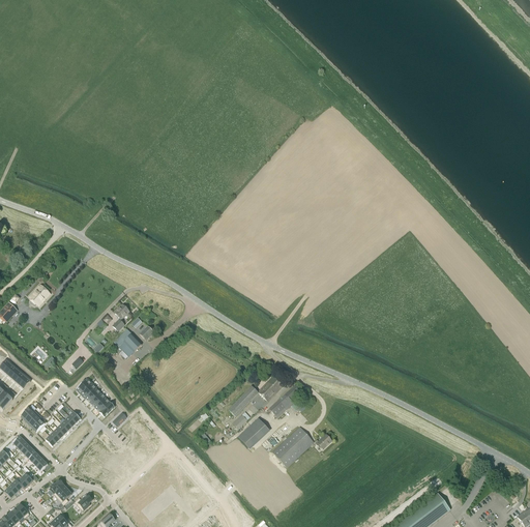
[(38,304),(50,292),(40,283),(29,295),(38,304)]
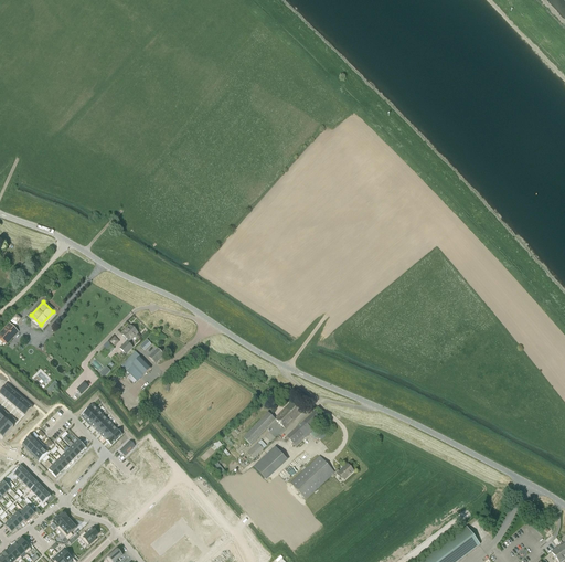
[(17,319),(24,316),(22,310),(14,314),(17,319)]
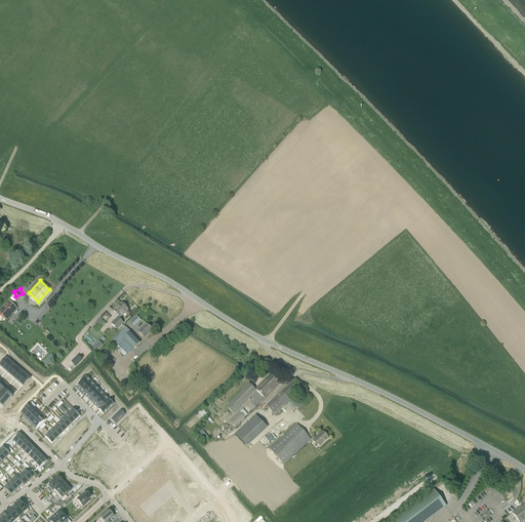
[(8,298),(0,308),(0,312),(6,318),(16,307),(8,298)]
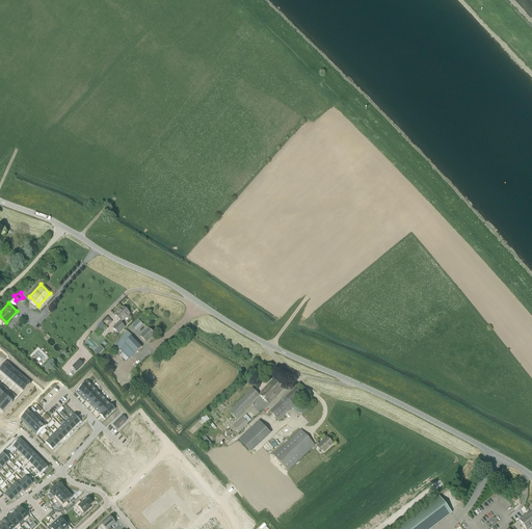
[(115,312),(122,319),(130,311),(124,305),(115,312)]
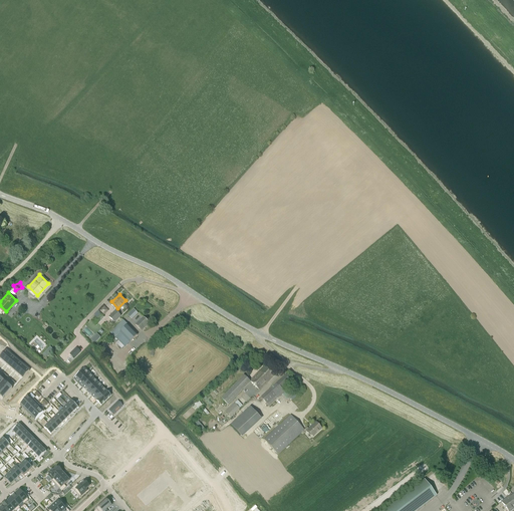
[(99,307),(105,312),(109,307),(103,302),(99,307)]
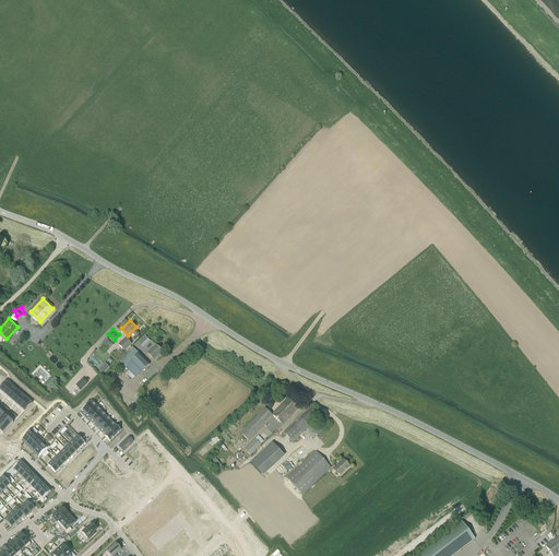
[(145,334),(139,341),(143,345),(150,339),(145,334)]
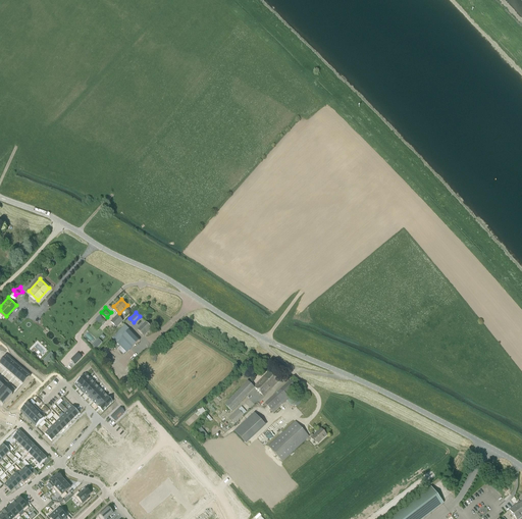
[(116,325),(122,318),(117,313),(110,319),(116,325)]
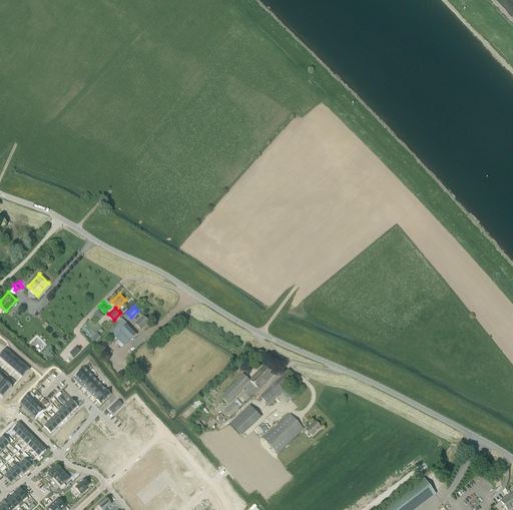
[(96,323),(104,314),(100,311),(95,316),(92,319),(96,323)]
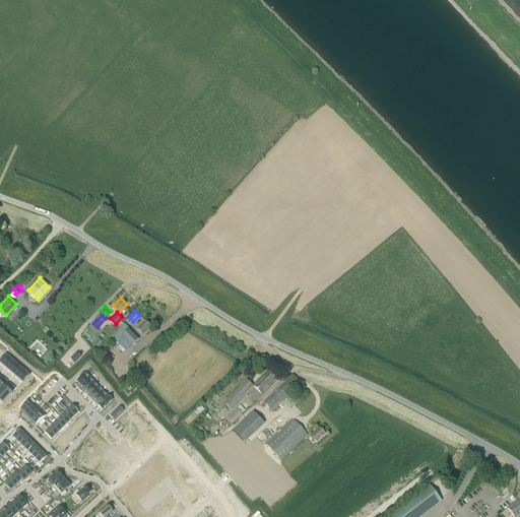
[(143,332),(150,325),(144,318),(137,326),(143,332)]
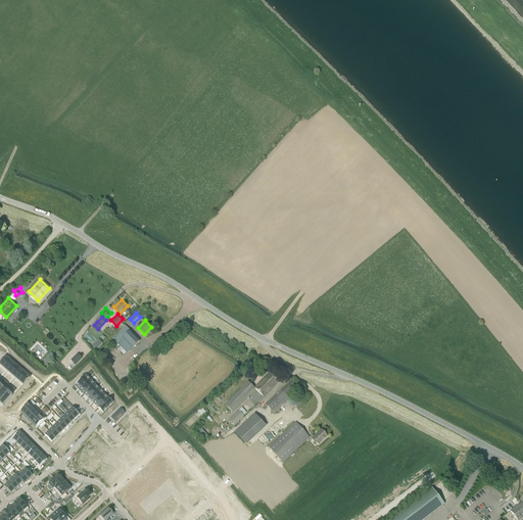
[(130,328),(116,340),(127,350),(140,338),(130,328)]
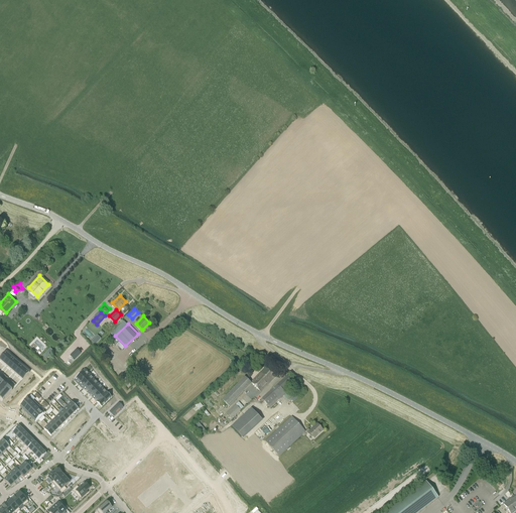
[(98,333),(92,339),(96,343),(101,336),(98,333)]
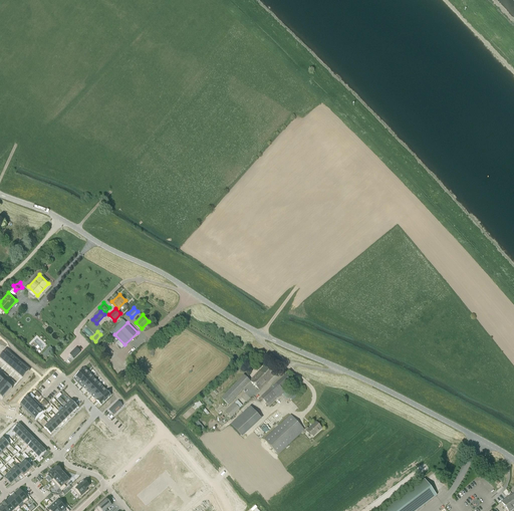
[(43,351),(46,354),(53,347),(50,344),(43,351)]
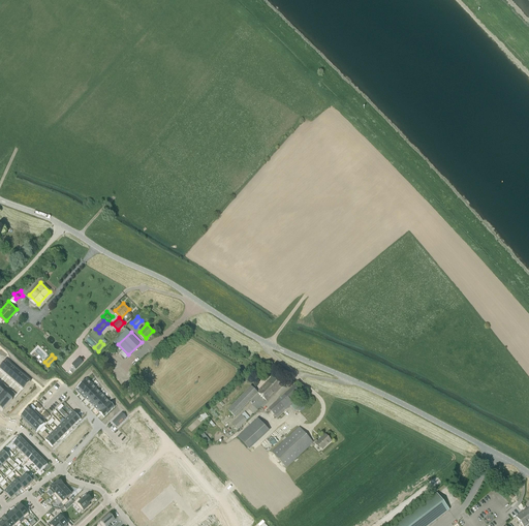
[(79,354),(71,362),(76,366),(83,360),(79,354)]
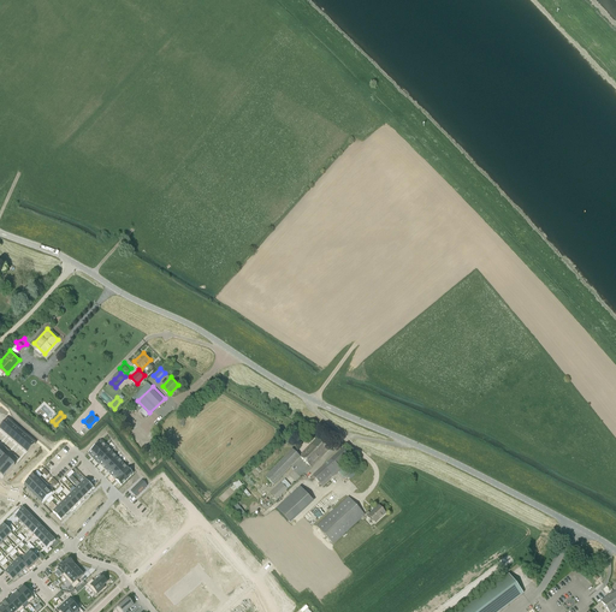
[(6,417),(0,423),(0,426),(4,429),(12,421),(6,417)]
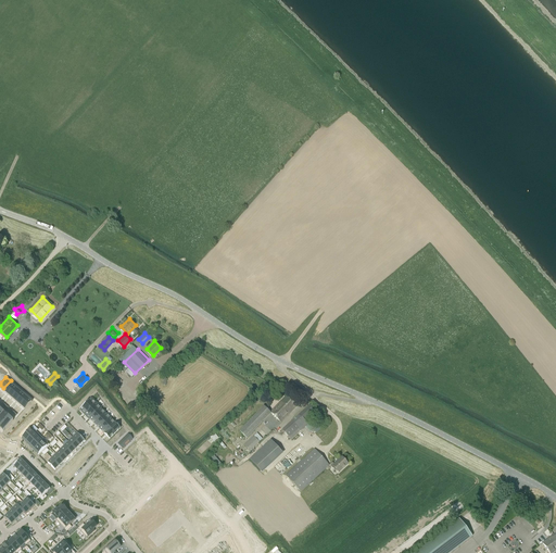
[(11,380),(3,388),(8,392),(14,384),(11,380)]
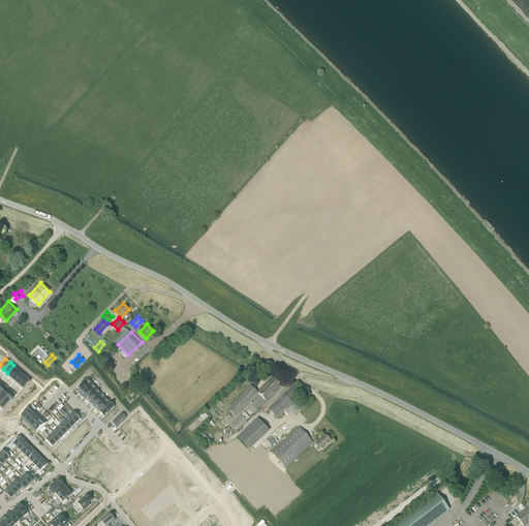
[(13,365),(7,373),(11,376),(18,369),(13,365)]
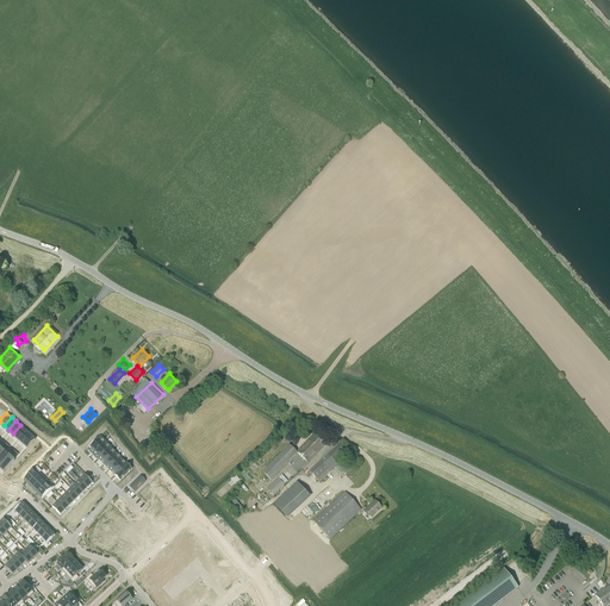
[(20,425),(13,433),(18,437),(25,429),(20,425)]
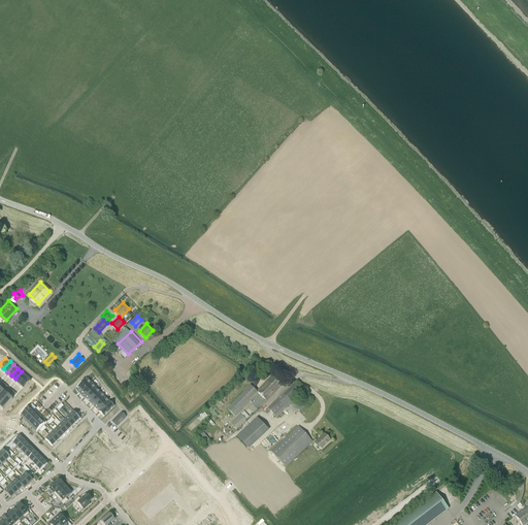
[(22,371),(15,379),(20,383),(26,374),(22,371)]
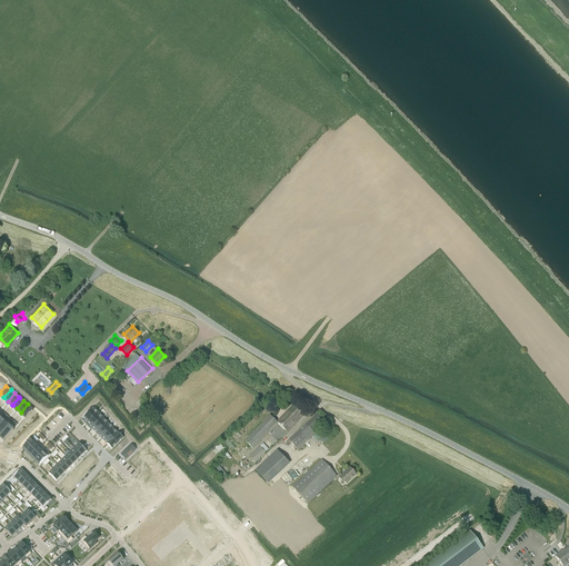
[(252,446),(278,420),(287,429),(303,413),(293,401),(277,419),(270,413),(246,438),(252,446)]
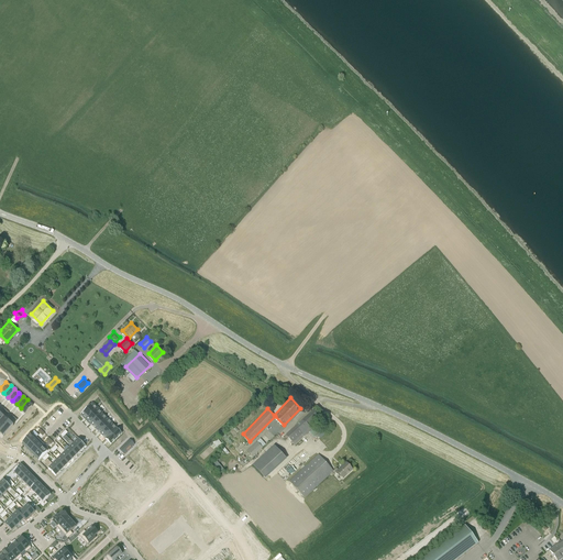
[(28,399),(21,408),(25,412),(32,404),(28,399)]
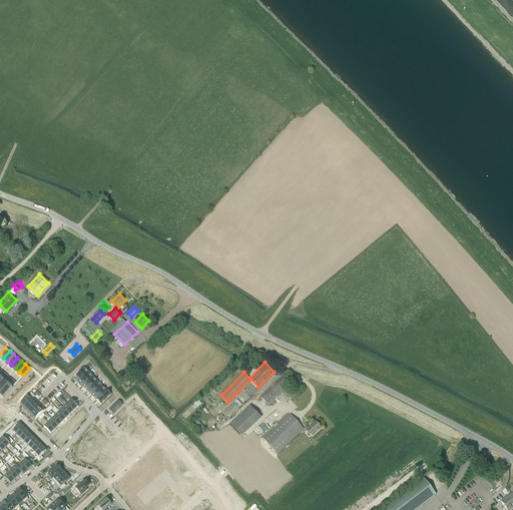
[(84,365),(79,370),(83,375),(88,370),(84,365)]
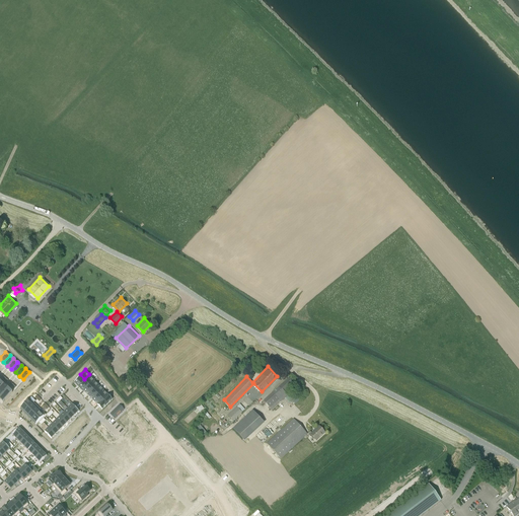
[(129,370),(125,373),(133,383),(137,379),(129,370)]
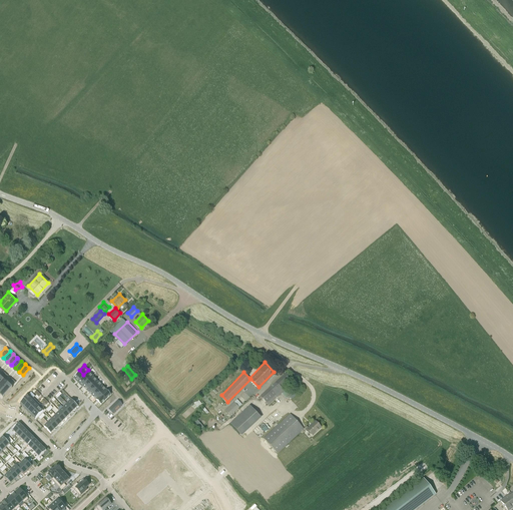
[(79,370),(74,375),(78,380),(83,375),(79,370)]
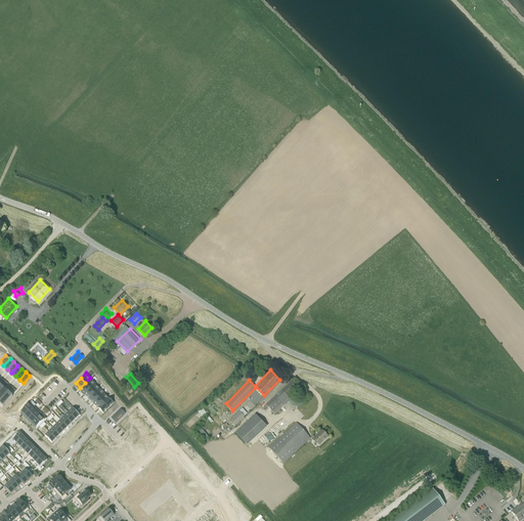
[(90,378),(85,383),(90,387),(95,382),(90,378)]
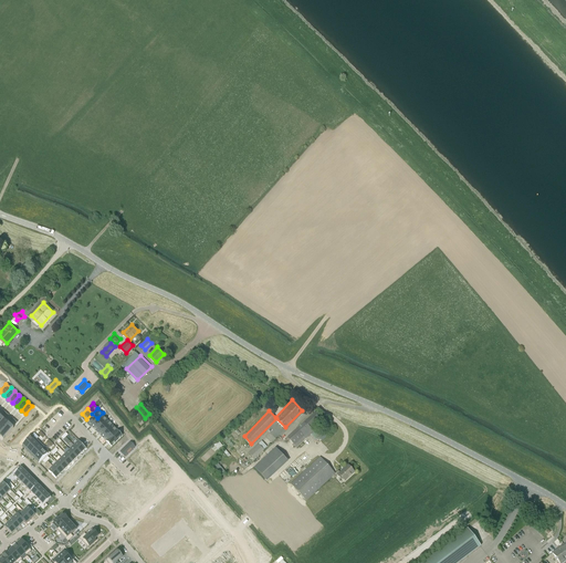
[(311,426),(322,416),(315,409),(287,435),(296,445),(314,429),(311,426)]
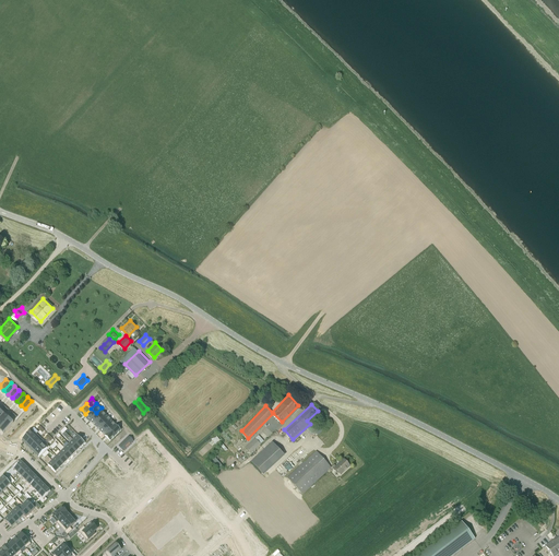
[(102,407),(96,413),(100,418),(106,413),(102,407)]
